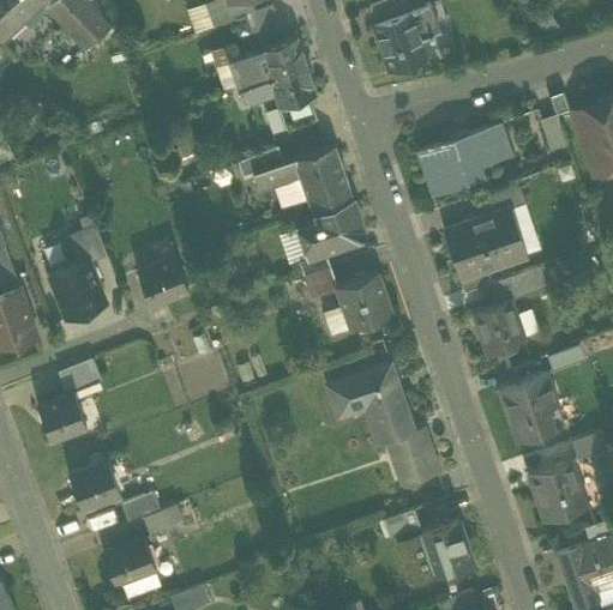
[(0,0),(0,35),(1,37),(40,0),(0,0)]
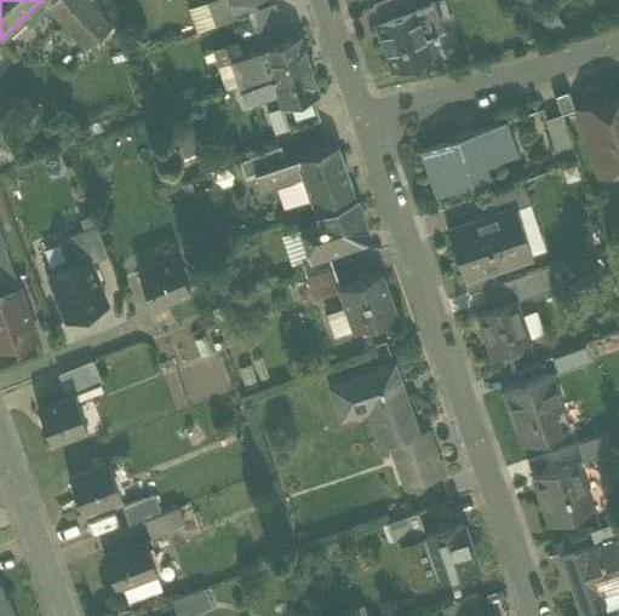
[(115,28),(90,0),(57,0),(46,11),(85,55),(115,28)]
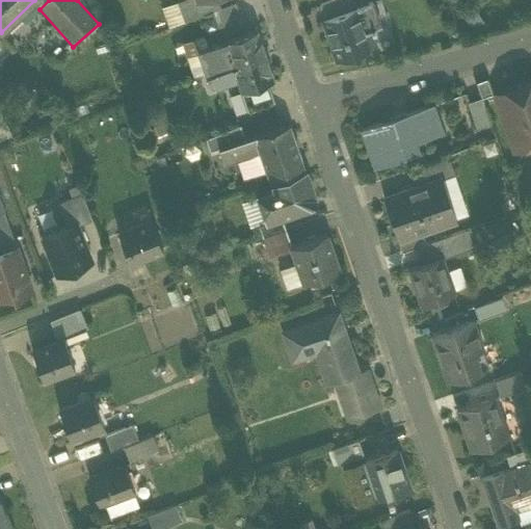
[(198,0),(190,3),(192,8),(213,1),(217,12),(221,10),(217,0),(198,0)]
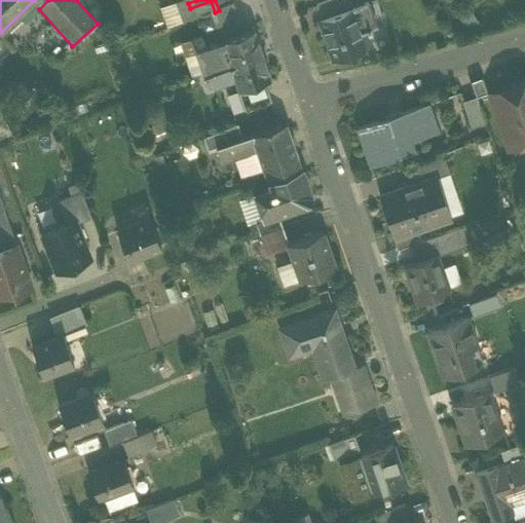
[(337,0),(317,7),(323,22),(346,13),(341,0),(337,0)]
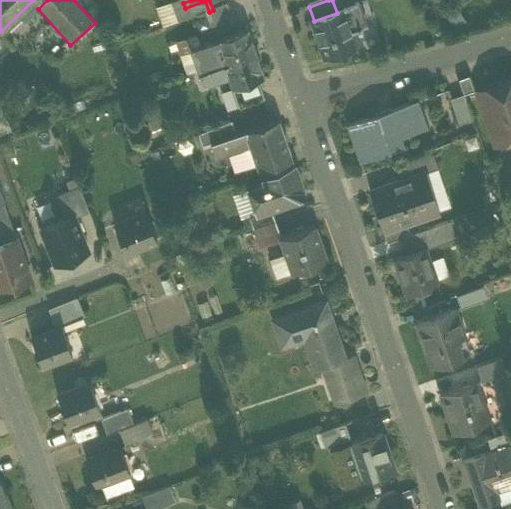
[(184,21),(206,13),(209,12),(205,1),(185,8),(180,10),(184,21)]
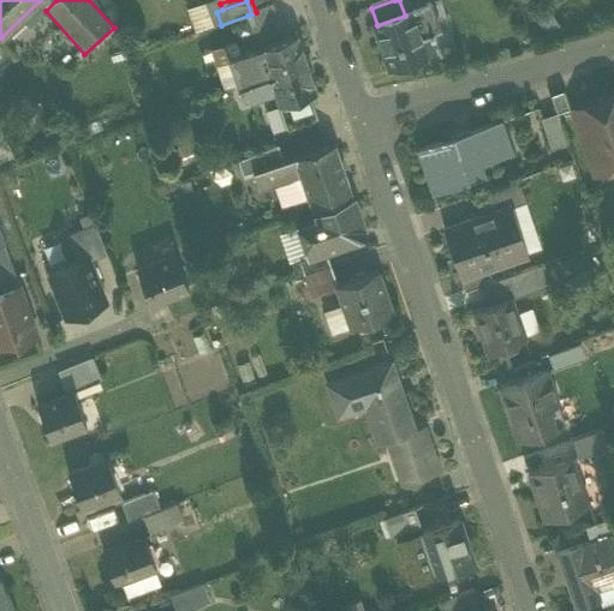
[(207,9),(215,28),(221,25),(216,12),(222,10),(220,4),(207,9)]
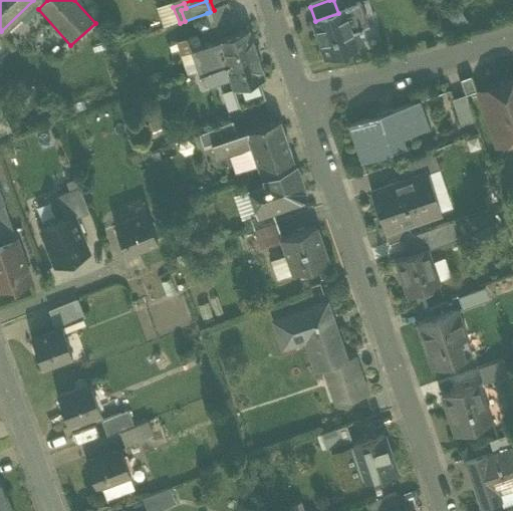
[(214,10),(210,12),(207,13),(216,37),(236,30),(228,5),(214,10)]
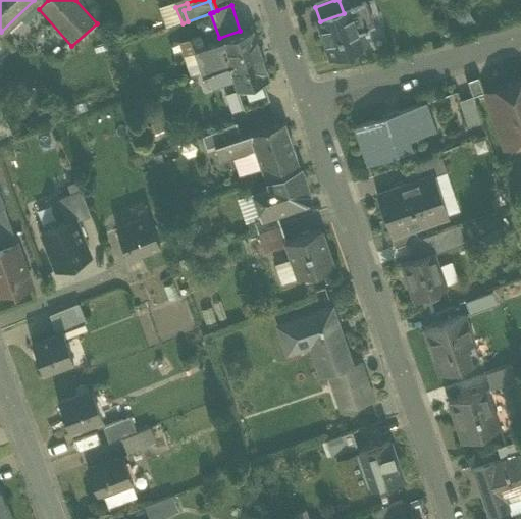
[(350,10),(358,34),(363,32),(364,34),(374,30),(366,5),(350,10)]
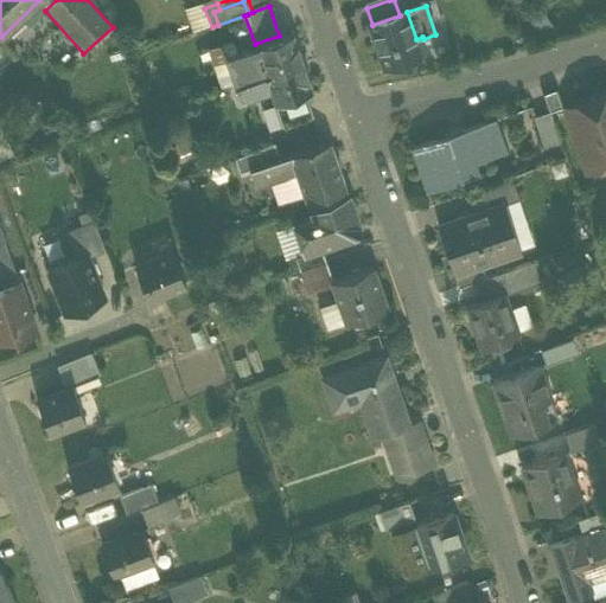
[(212,27),(204,8),(186,15),(193,34),(212,27)]
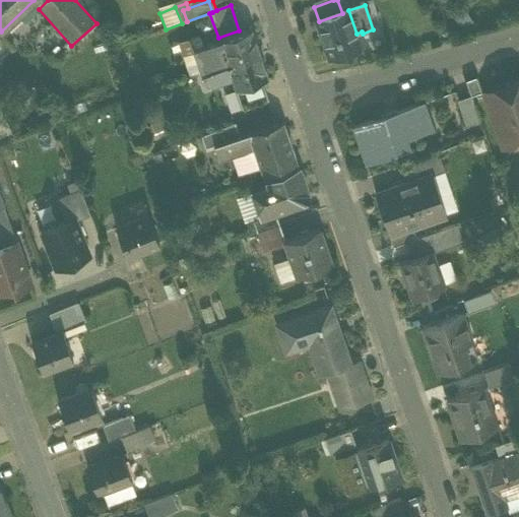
[(326,47),(331,59),(367,47),(363,34),(362,31),(357,34),(348,10),(342,13),(319,21),(317,21),(325,47),(326,47)]
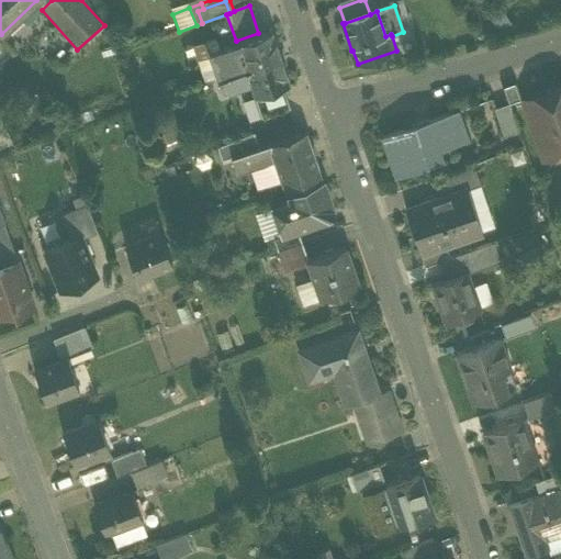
[(504,13),(491,22),(498,34),(513,25),(504,13)]
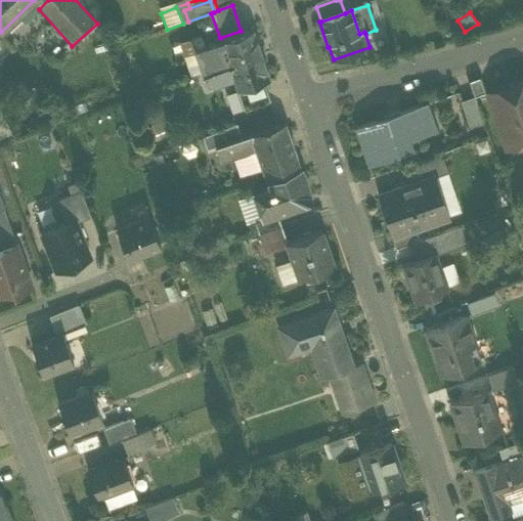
[(221,44),(205,49),(195,52),(200,66),(204,77),(262,57),(254,32),(243,36),(221,43),(221,44)]
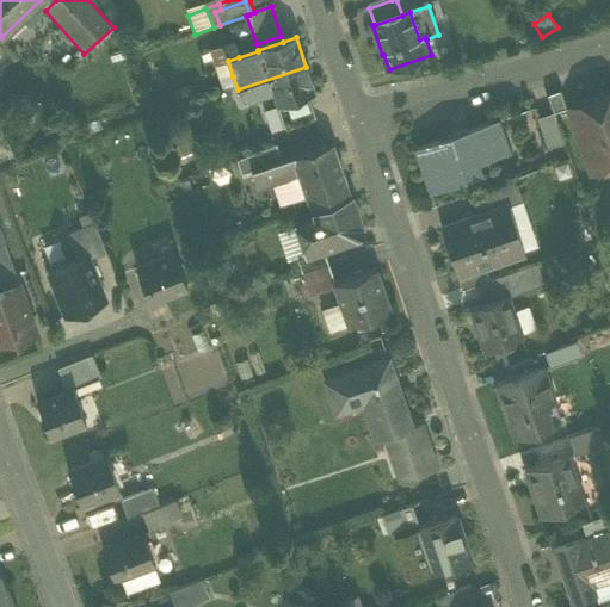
[(220,81),(233,76),(228,61),(239,57),(235,45),(210,54),(220,81)]
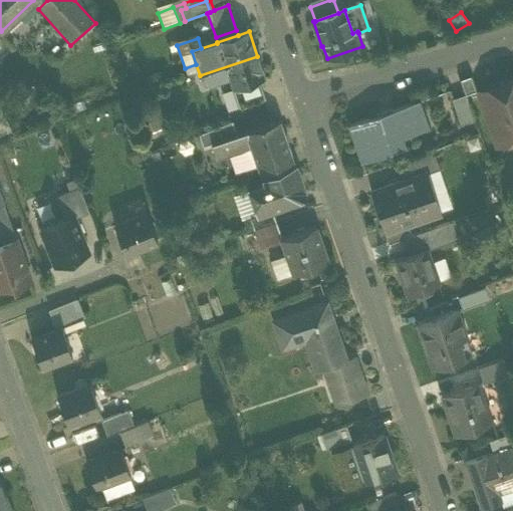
[(266,80),(257,56),(200,75),(205,88),(230,79),(234,91),(259,82),(266,80)]
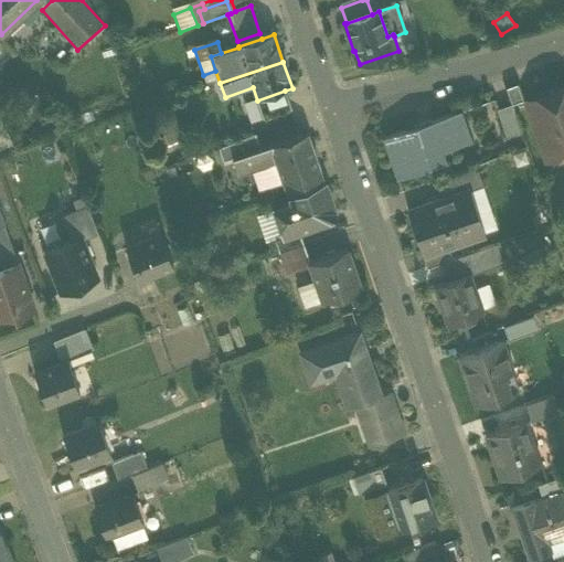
[(508,91),(512,107),(513,106),(523,103),(519,86),(508,91)]
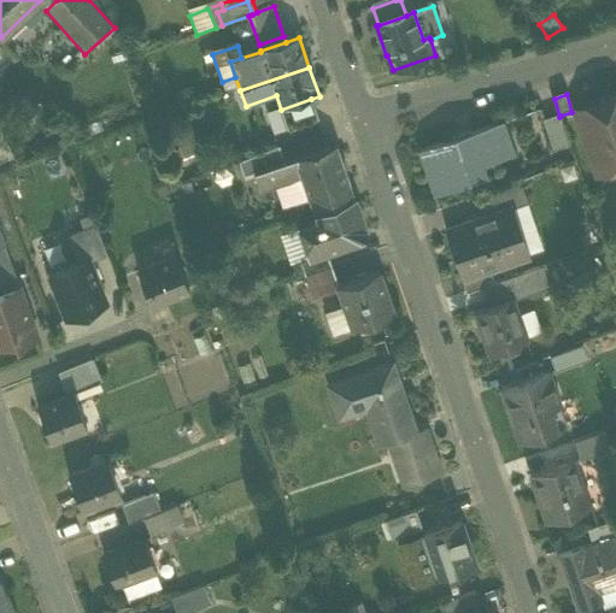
[(576,119),(598,180),(614,175),(611,166),(615,165),(615,98),(600,104),(603,110),(576,119)]
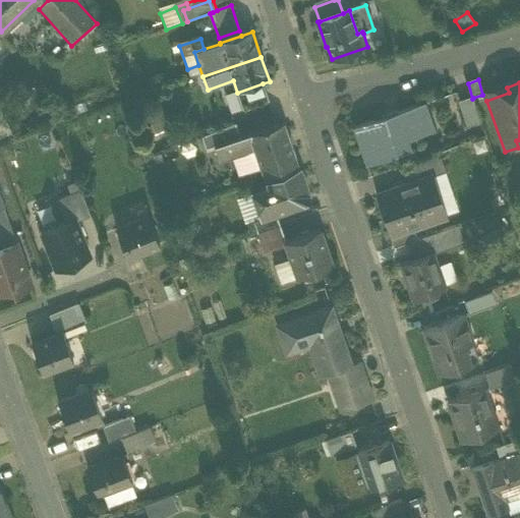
[(237,93),(243,111),(269,103),(263,83),(237,93)]
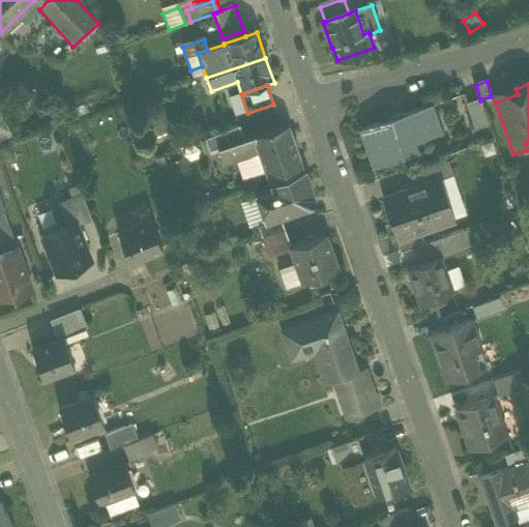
[(36,89),(9,99),(12,110),(39,99),(36,89)]
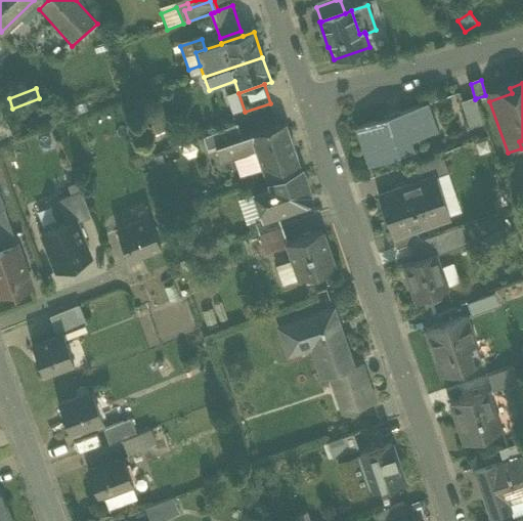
[(489,101),(512,93),(510,88),(487,96),(489,101)]
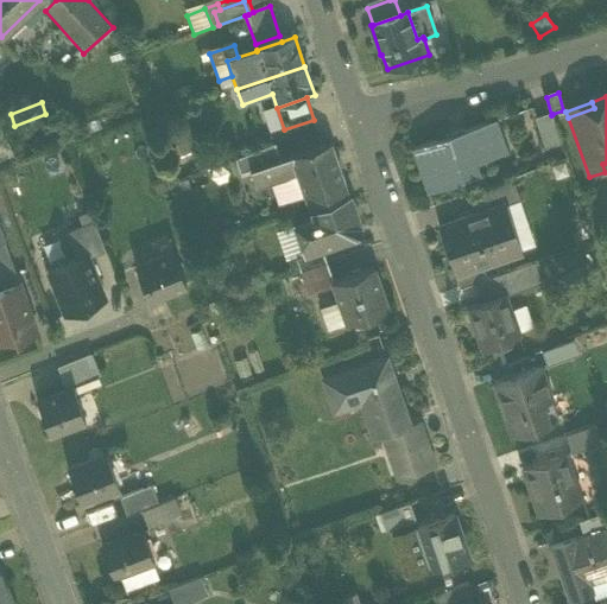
[(270,134),(284,129),(277,108),(263,113),(270,134)]
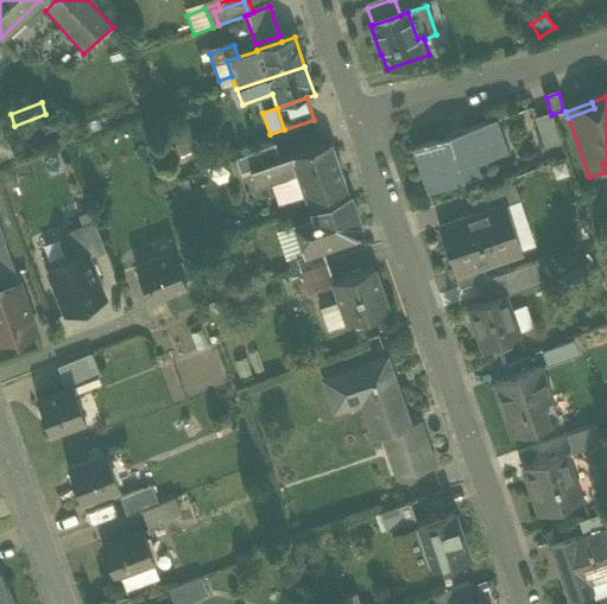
[(536,121),(547,150),(562,144),(551,115),(536,121)]
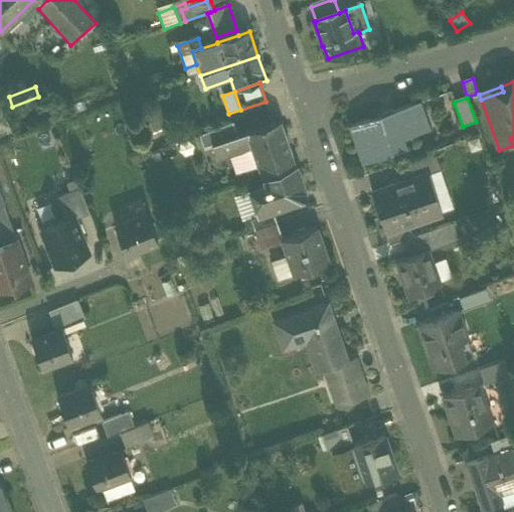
[(350,129),(363,164),(393,154),(389,143),(403,139),(401,133),(426,124),(419,104),(350,129)]
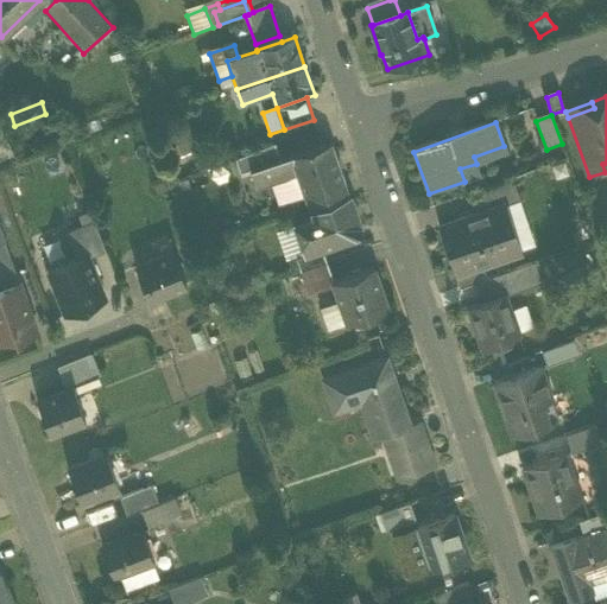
[(179,159),(201,152),(194,129),(172,137),(179,159)]
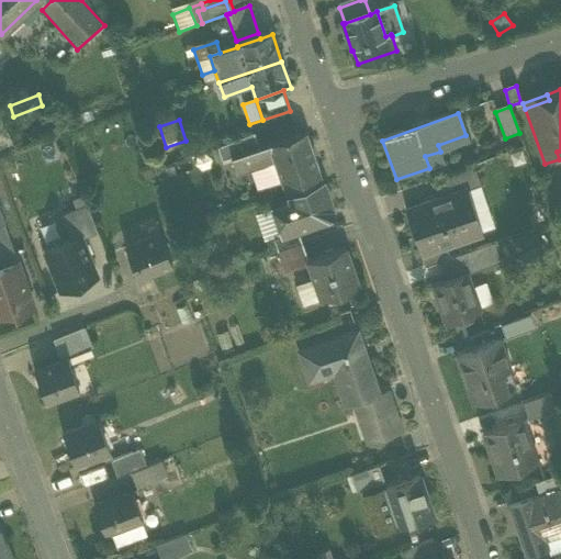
[(0,152),(14,147),(9,132),(0,135),(0,152)]
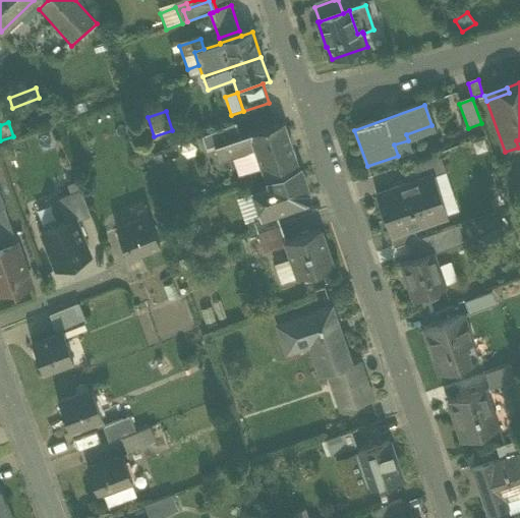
[(284,124),(249,135),(254,152),(262,170),(264,170),(294,160),(295,159),(284,124)]
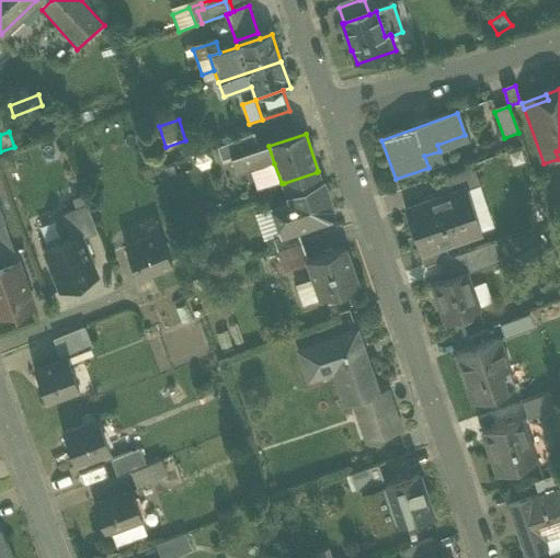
[(223,162),(231,159),(258,150),(260,149),(254,135),(218,149),(223,162)]
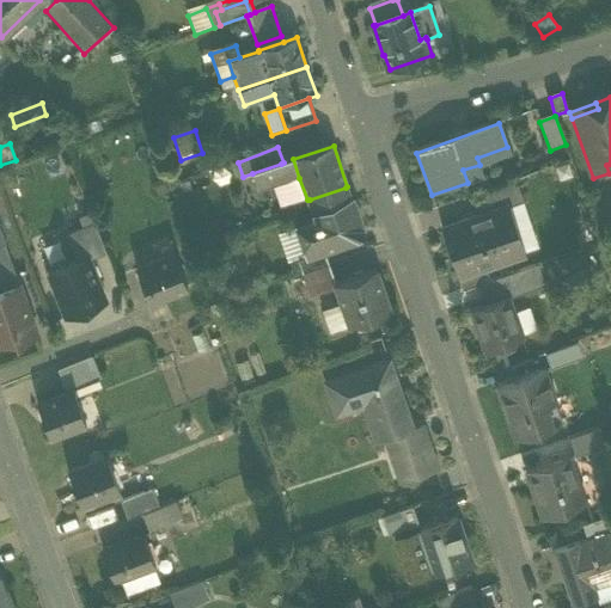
[(477,158),(480,165),(511,154),(507,147),(477,158)]
